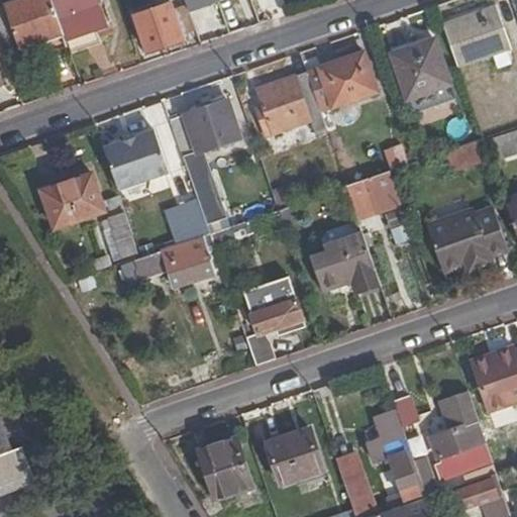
[(58,20),(49,0),(20,0),(6,5),(21,47),(62,33),(58,20)]
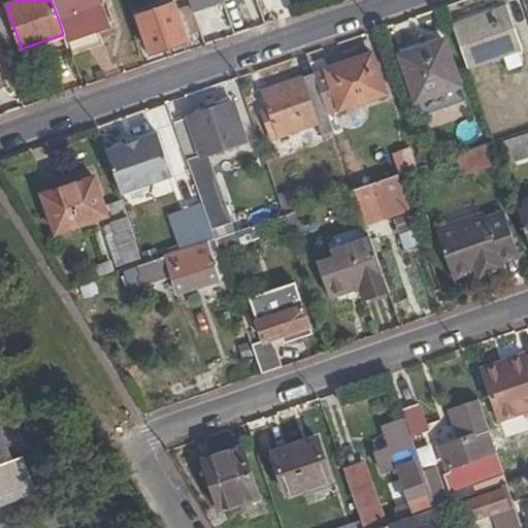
[(172,0),(130,0),(136,15),(173,3),(172,0)]
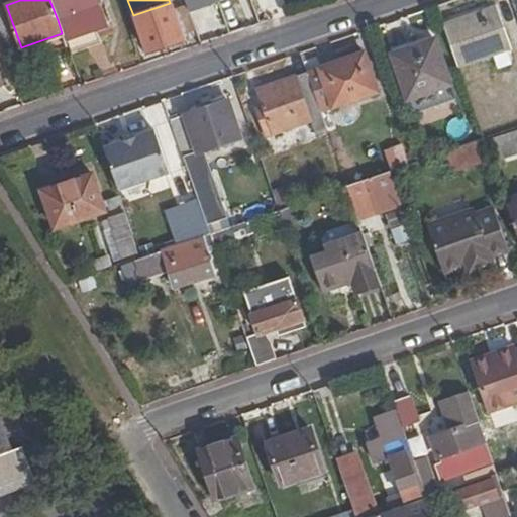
[(62,33),(64,38),(106,24),(100,6),(58,20),(62,33)]
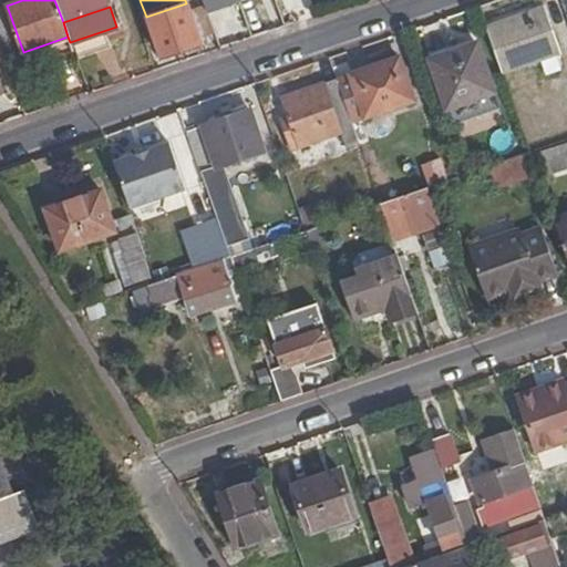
[(545,9),(486,29),(502,74),(559,53),(545,9)]
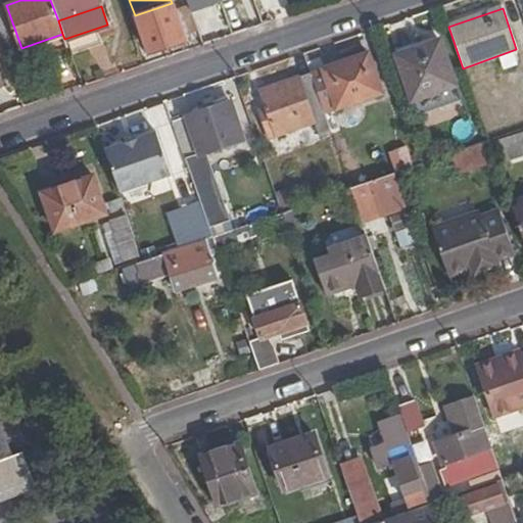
[(455,85),(439,41),(396,55),(412,100),(455,85)]
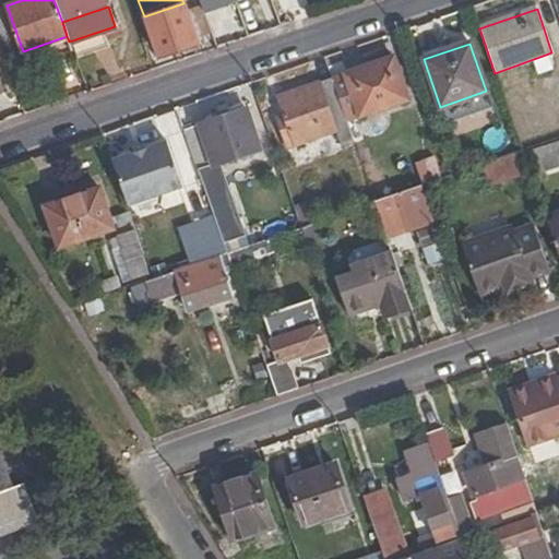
[(406,99),(392,58),(344,74),(358,116),(406,99)]
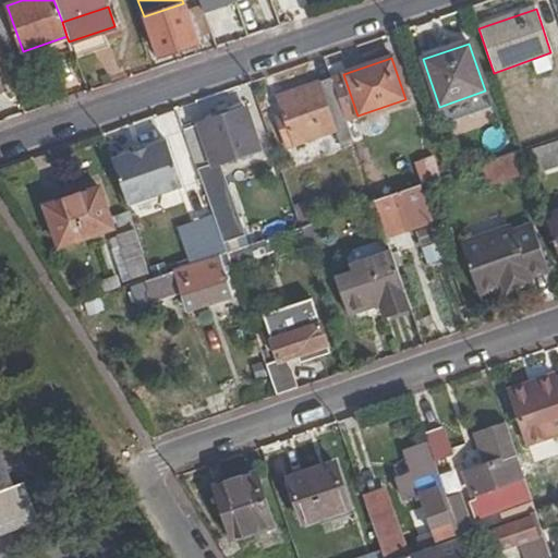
[(347,128),(339,106),(326,110),(317,85),(278,98),(284,118),(288,126),(279,130),(286,149),(347,128)]
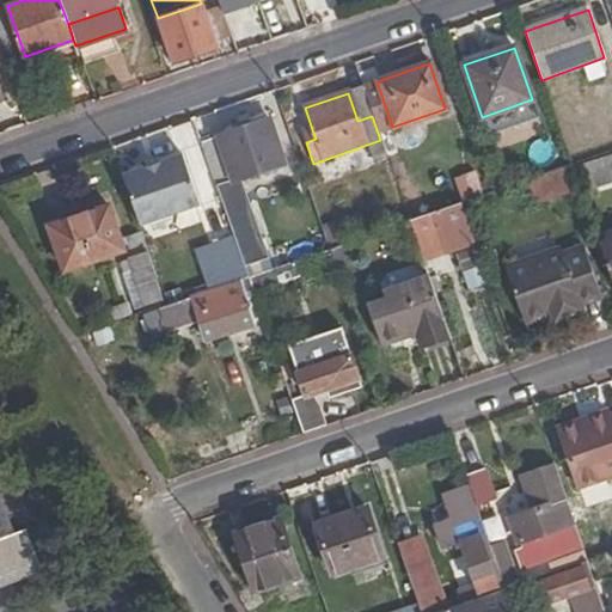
[(268,121),(201,144),(220,199),(226,196),(225,193),(236,189),(233,181),(282,164),(268,121)]
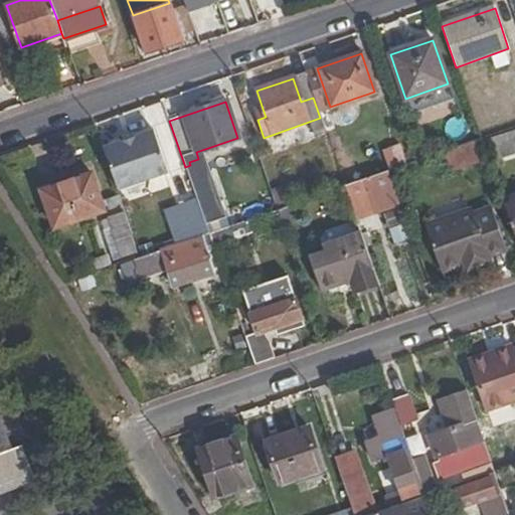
[(266,117),(263,109),(254,112),(258,120),(266,117)]
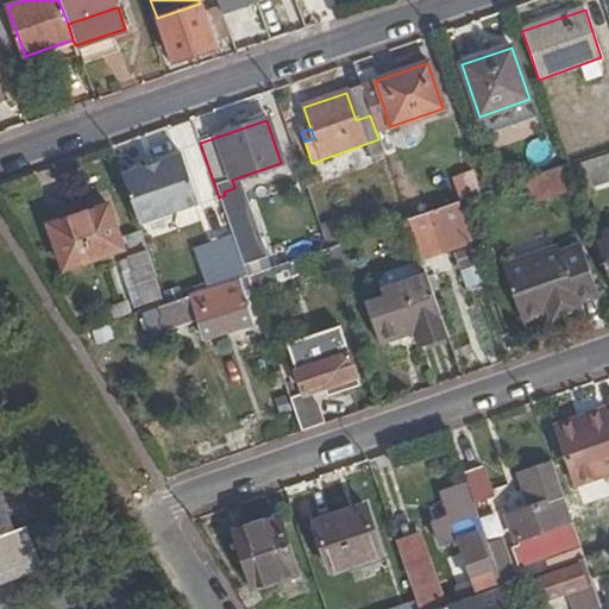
[(180,155),(120,175),(137,224),(196,203),(180,155)]
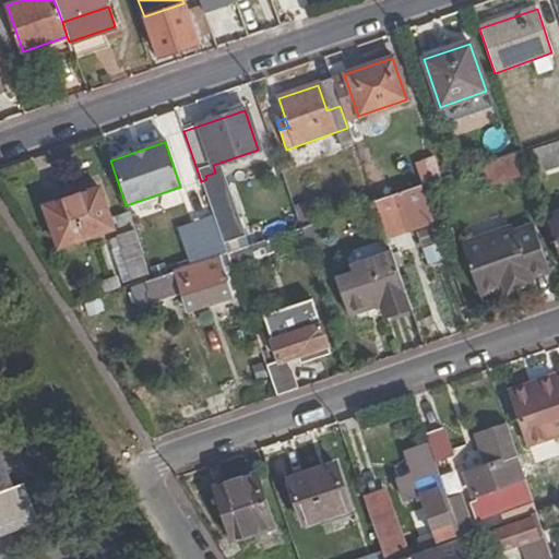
[(522,152),(475,168),(482,188),(528,171),(522,152)]
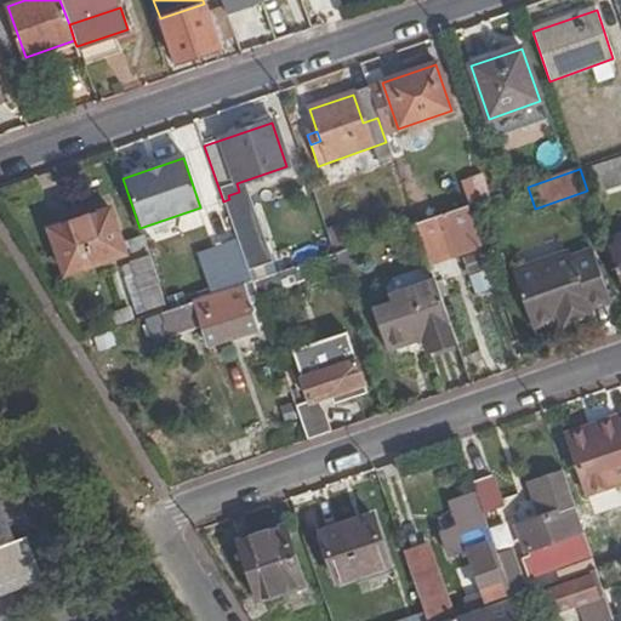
[(476,228),(467,208),(415,226),(429,267),(484,249),(476,228)]
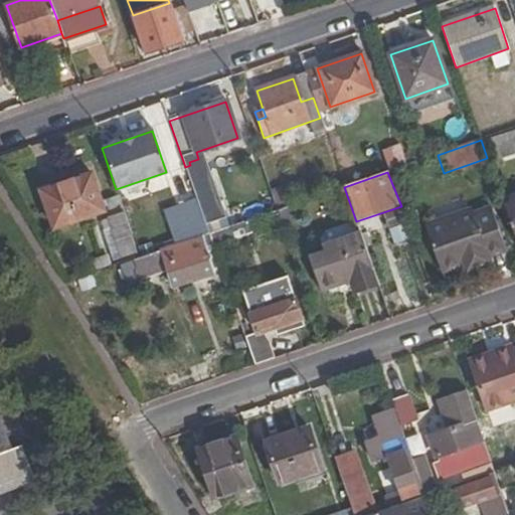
[(52,227),(103,210),(91,175),(39,192),(52,227)]
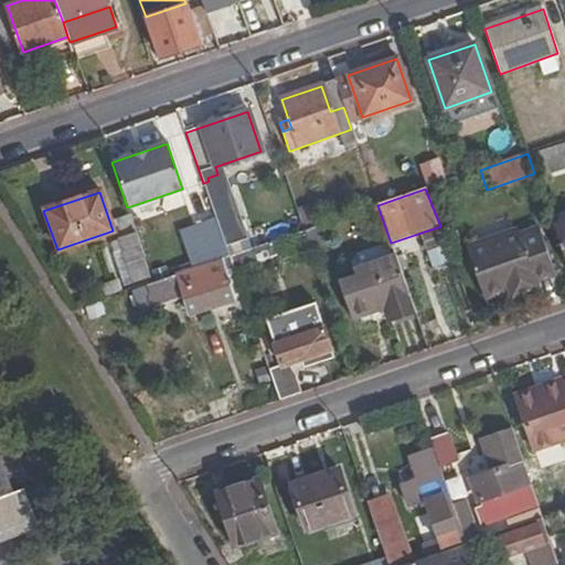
[(564,219),(552,224),(564,260),(564,219)]
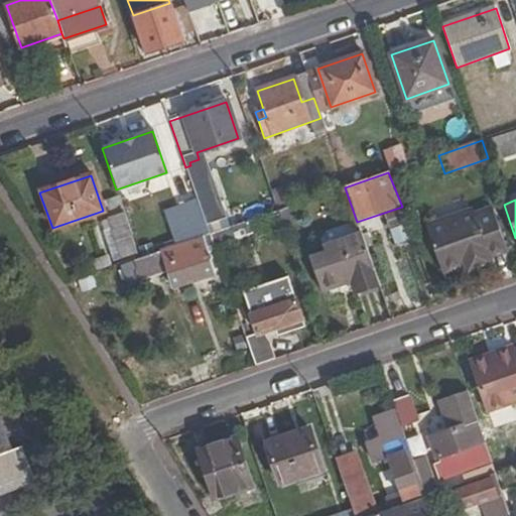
[(174,246),(208,234),(197,201),(163,213),(174,246)]
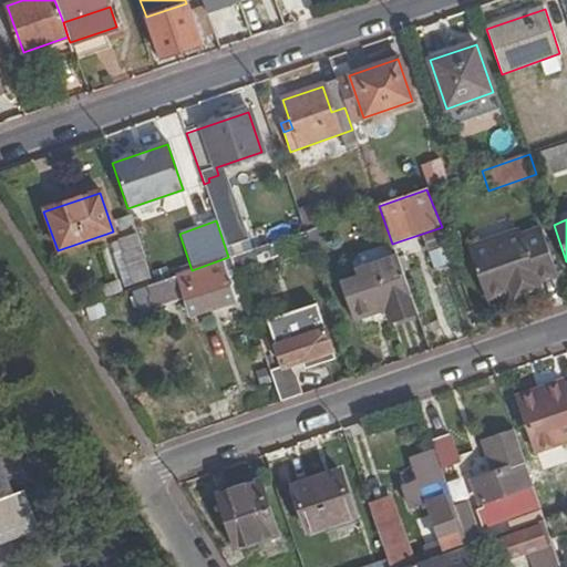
[(440,229),(421,236),(428,253),(433,269),(451,263),(445,246),(440,229)]
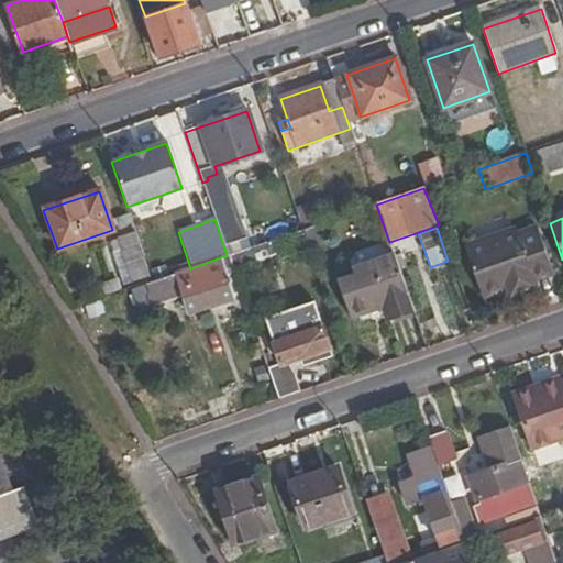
[(479,299),(506,290),(509,298),(536,289),(532,280),(552,274),(537,229),(517,235),(515,230),(462,249),(479,299)]
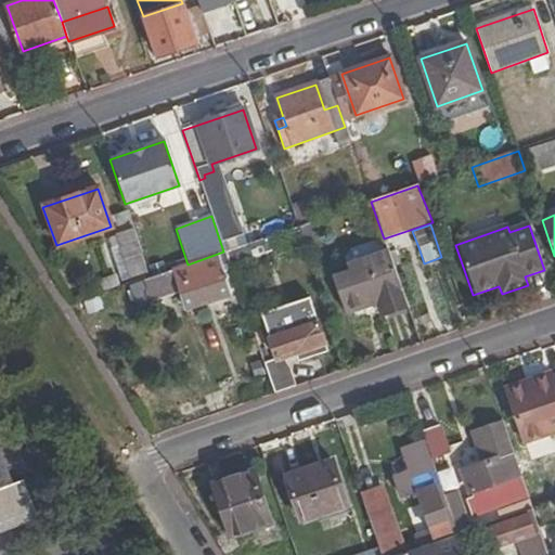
[(116,232),(134,282),(138,282),(151,276),(133,227),(116,232)]
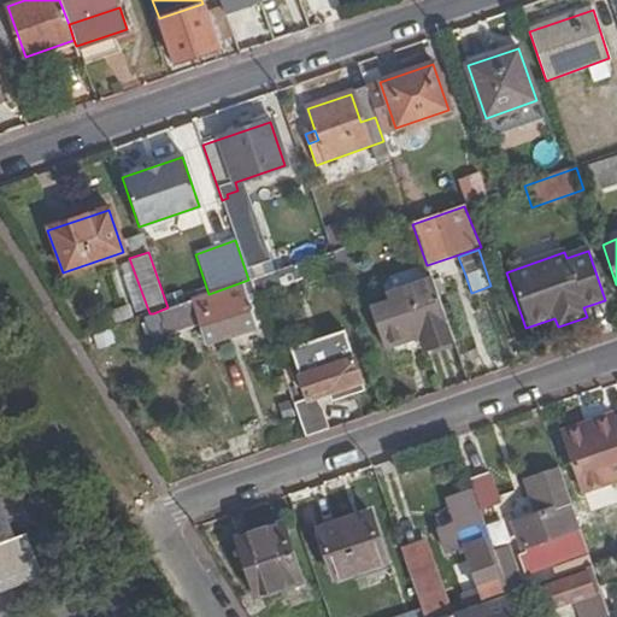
[(283,269),(248,280),(254,297),(289,286),(283,269)]
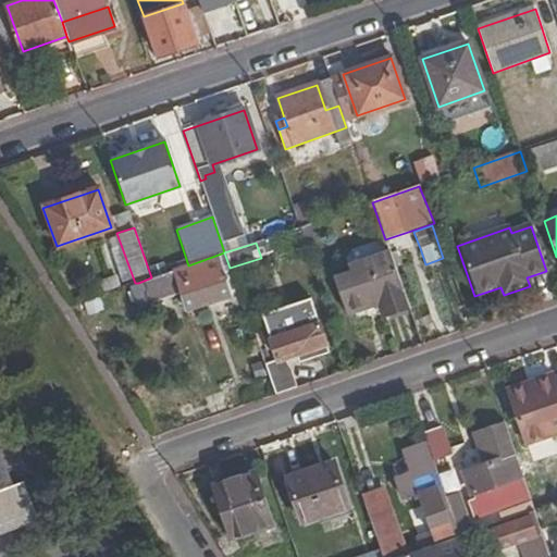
[(151,277),(138,283),(145,304),(181,291),(186,304),(226,289),(236,286),(230,268),(224,252),(188,265),(151,277)]
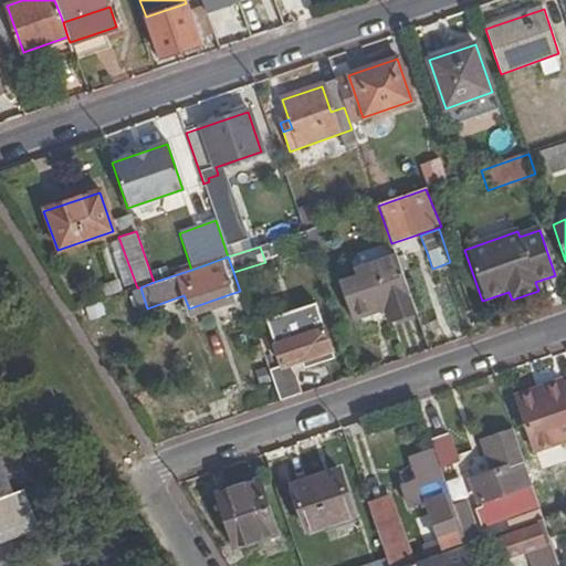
[(417,316),(396,257),(354,270),(357,278),(338,284),(352,323),(387,311),(391,325),(417,316)]
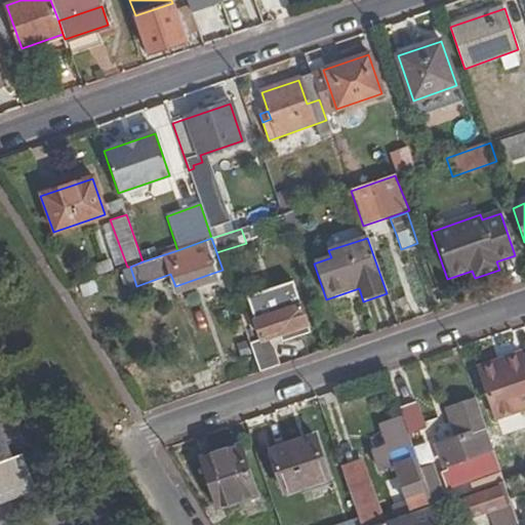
[(279,333),(281,340),(309,331),(291,282),(246,297),(260,340),(279,333)]
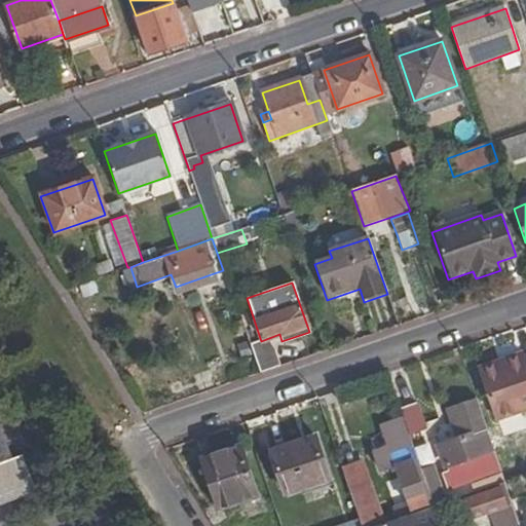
[(261,341),(249,345),(259,374),(271,370),(261,341)]
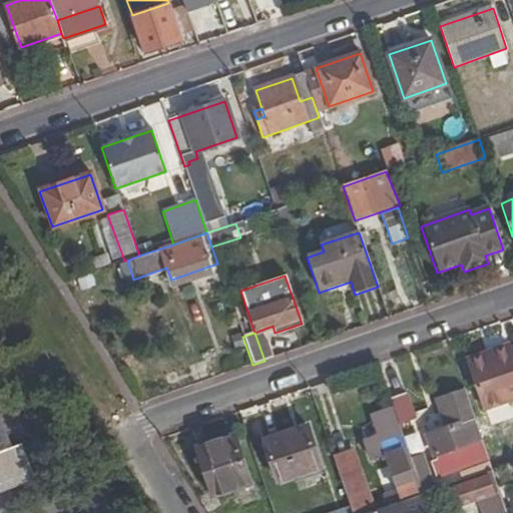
[(512,348),(511,349),(509,344),(469,358),(486,408),(512,398),(512,348)]
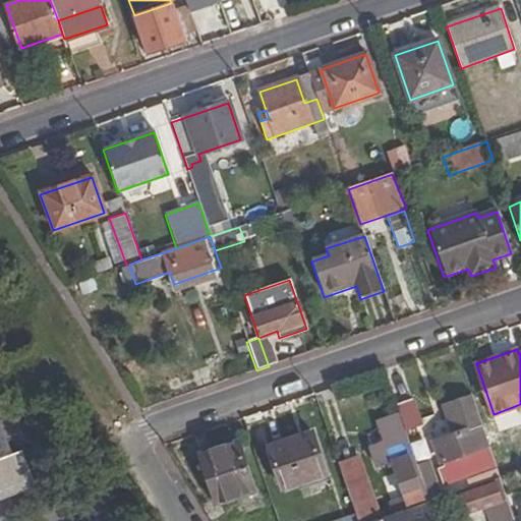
[(480,443),(487,440),(471,393),(447,402),(457,430),(450,433),(448,426),(441,429),(444,438),(432,442),(442,466),(437,468),(442,482),(488,466),(480,443)]
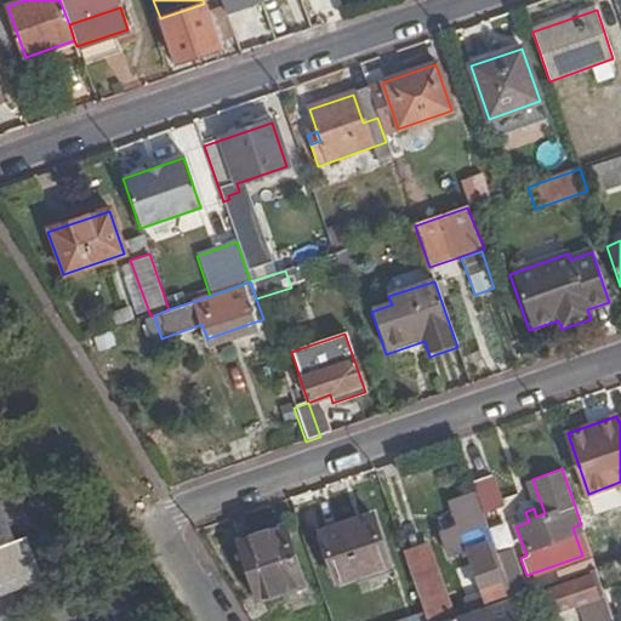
[(493,474),(473,482),(477,493),(485,514),(505,508),(493,474)]
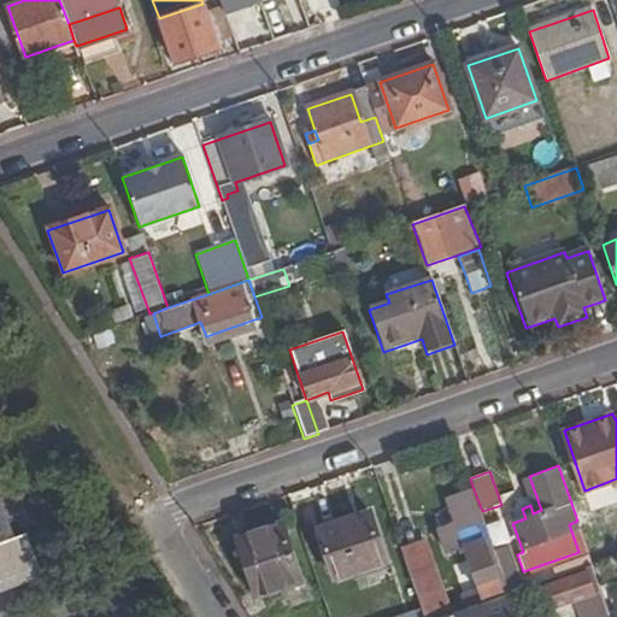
[(541,510),(529,476),(521,479),(530,505),(533,513),(541,510)]
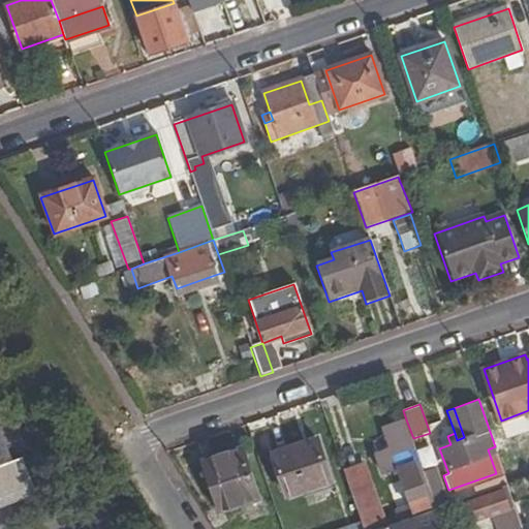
[(412,514),(437,504),(426,471),(423,464),(413,438),(406,419),(384,427),(392,448),(378,453),(384,472),(397,468),(404,491),(402,492),(405,502),(408,501),(412,514)]
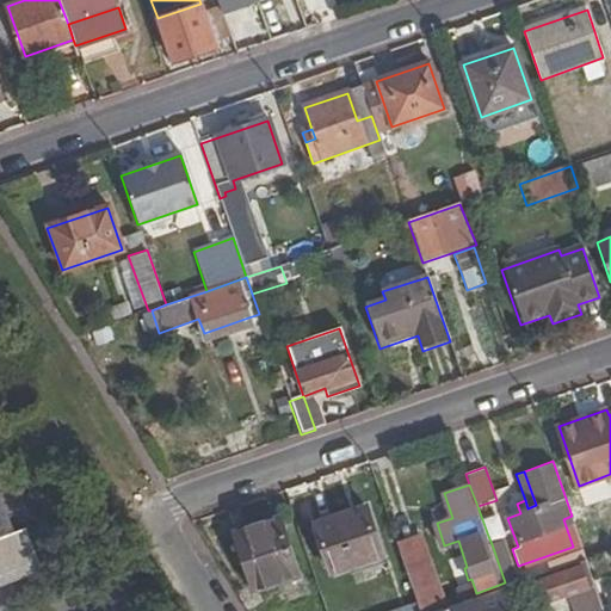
[(368,506),(316,524),(332,569),(384,551),(368,506)]
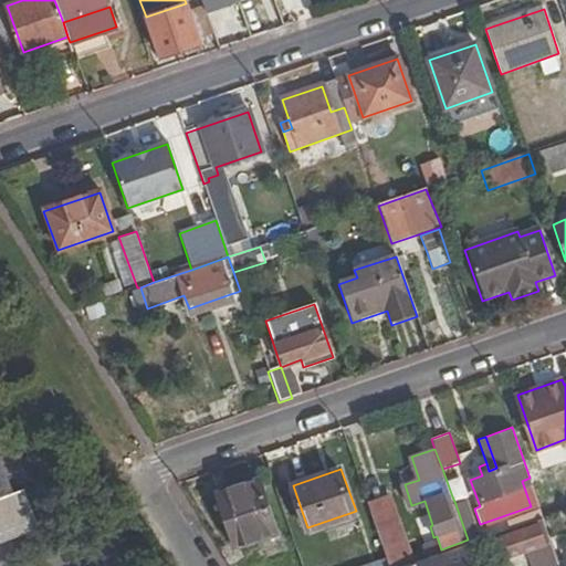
[(231,545),(278,530),(260,480),(215,495),(231,545)]
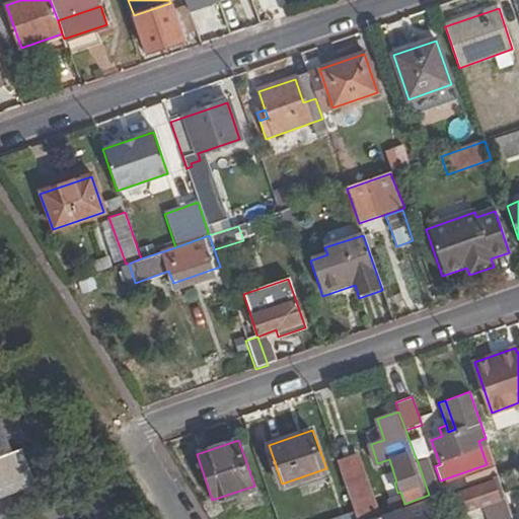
[(0,518),(0,497),(38,483),(29,468),(21,449),(7,454),(0,456),(0,518)]
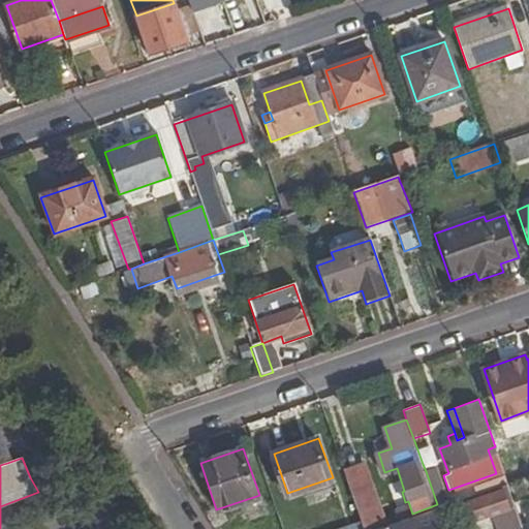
[(426,471),(434,469),(431,461),(423,464),(426,471)]
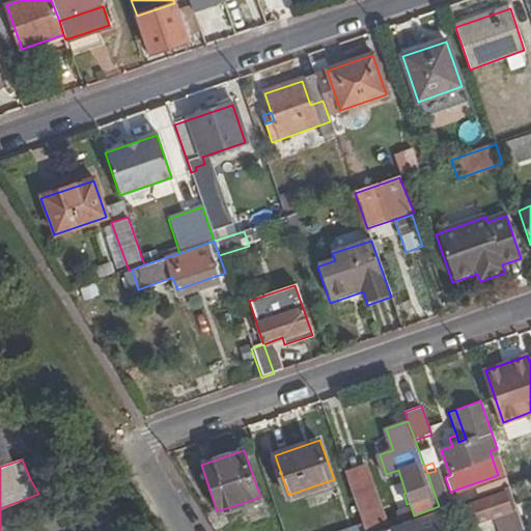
[(364,464),(345,471),(365,530),(380,530),(387,529),(364,464)]
